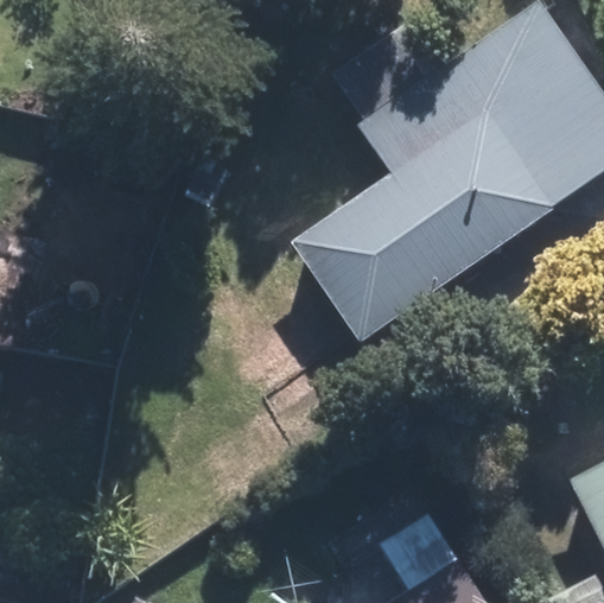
[(358,342),(558,205),(555,202),(603,169),(603,100),(538,4),(363,121),(395,170),(290,241),(358,342)]
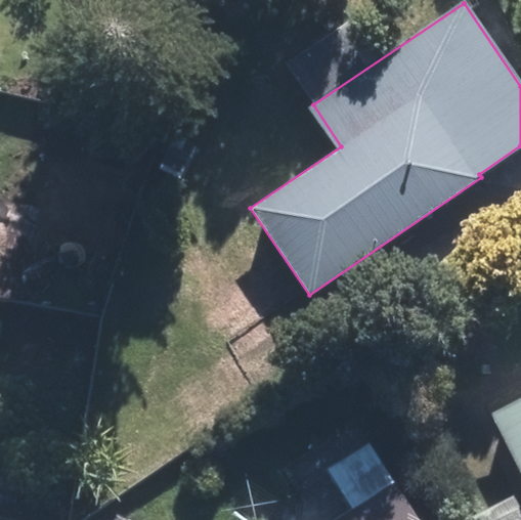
[(0,282),(49,290),(63,202),(0,191),(0,282)]
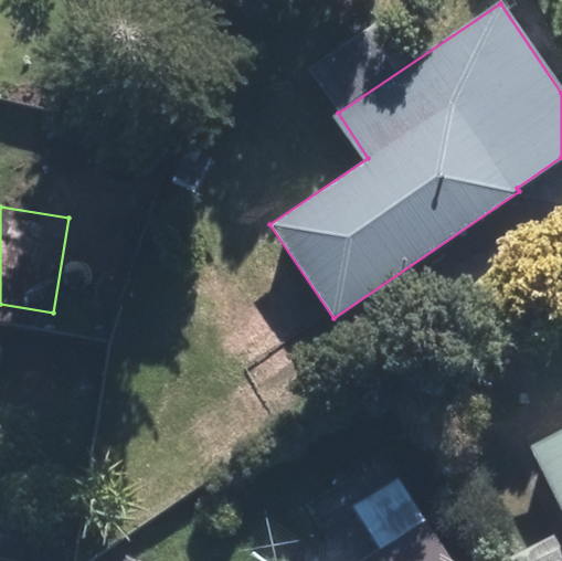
[(561,427),(530,443),(561,509),(561,427)]
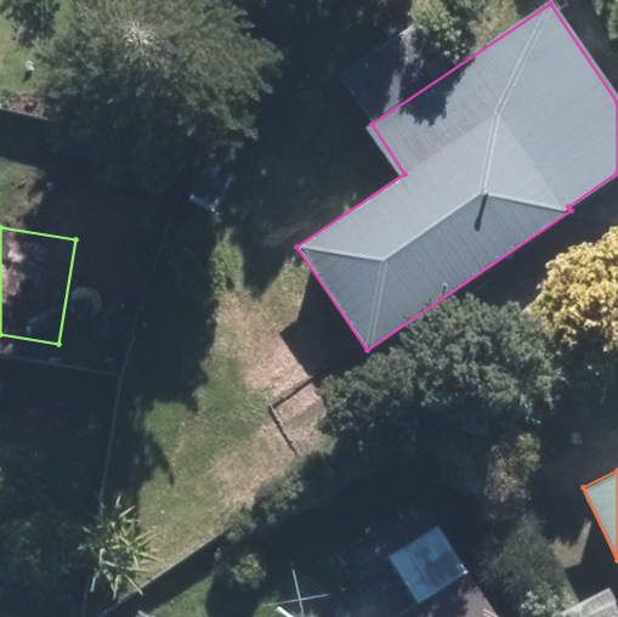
[(0,610),(44,616),(67,616),(73,581),(0,569),(0,610)]
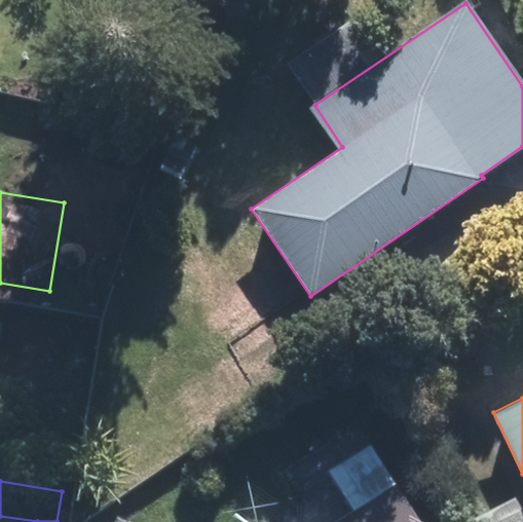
[(334,521),(422,521),(398,482),(334,521)]
